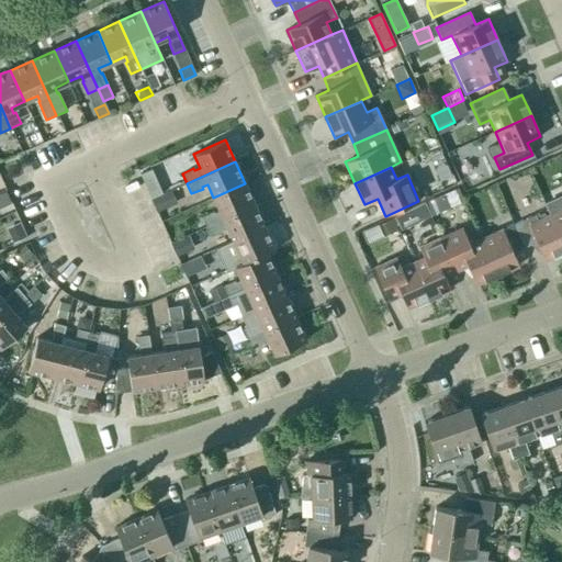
[(206,227),(255,205),(245,183),(213,198),(220,211),(214,213),(213,212),(201,216),(206,227)]
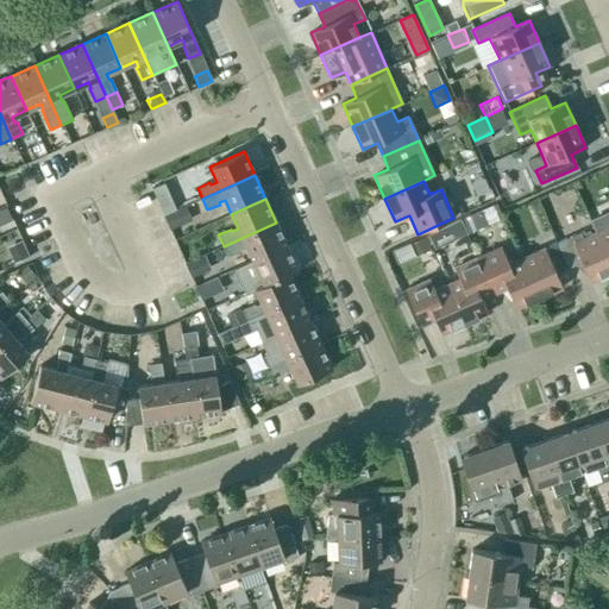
[(184,206),(163,215),(170,230),(192,220),(184,206)]
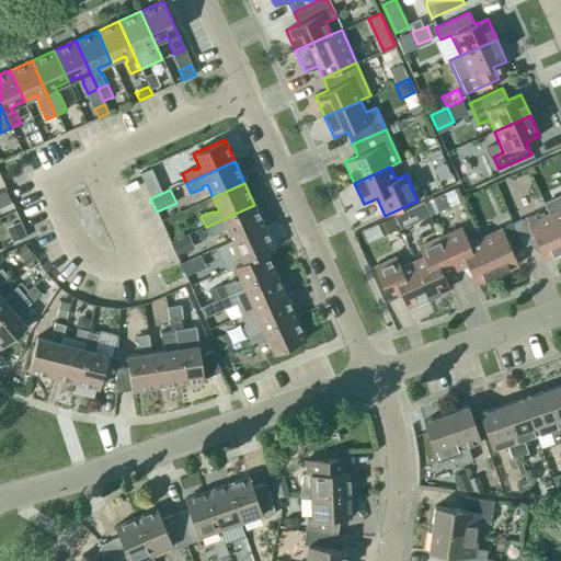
[(431,217),(450,209),(444,195),(425,203),(431,217)]
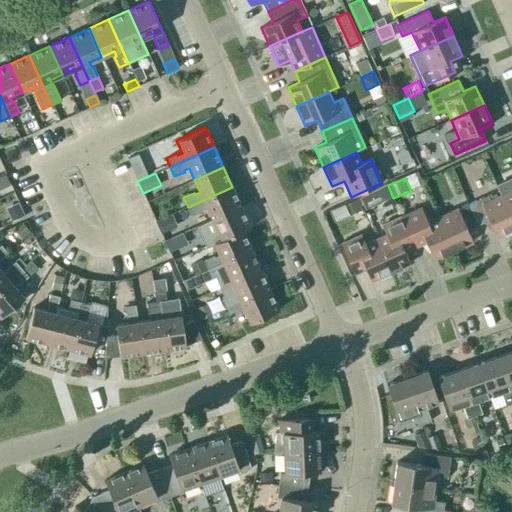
[(212,219),(240,206),(232,187),(188,207),(192,216),(202,211),(202,209),(206,207),(212,219)]
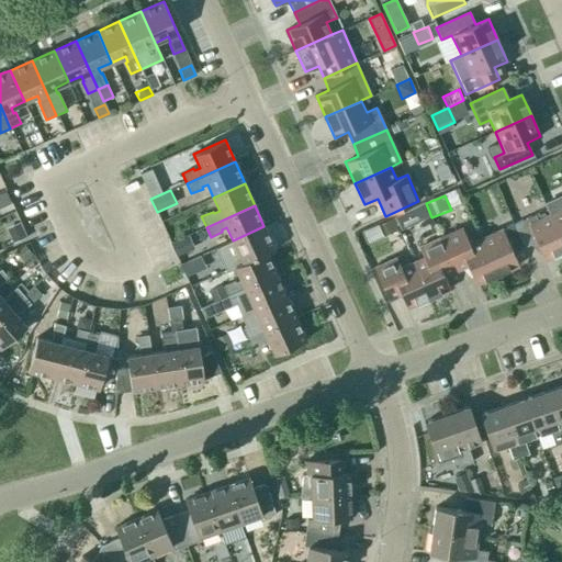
[(561,209),(549,215),(561,243),(561,209)]
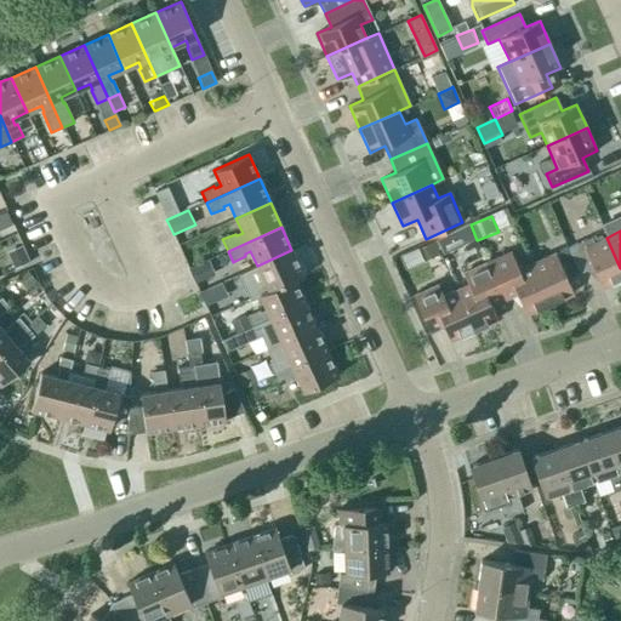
[(449,233),(436,238),(443,254),(456,249),(449,233)]
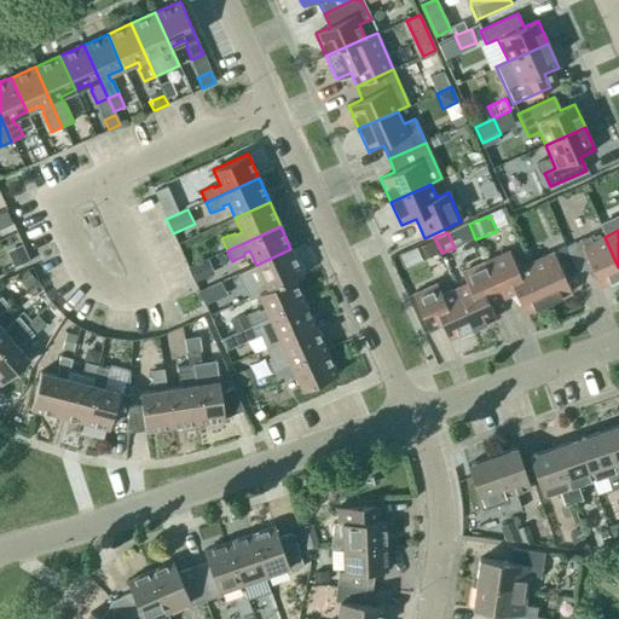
[(600,287),(618,278),(618,267),(605,237),(582,247),(579,241),(566,247),(577,272),(590,266),(600,287)]
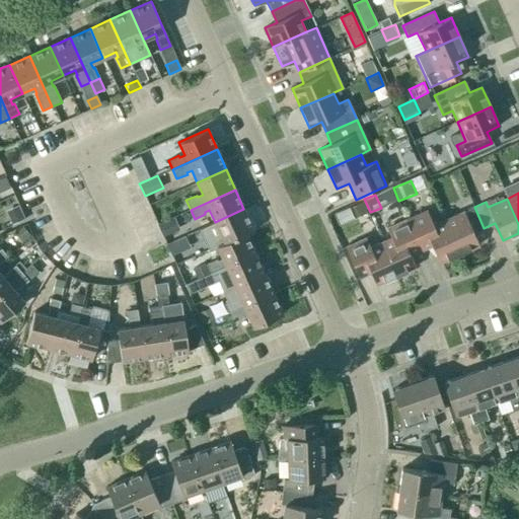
[(362,202),(350,208),(354,219),(367,213),(362,202)]
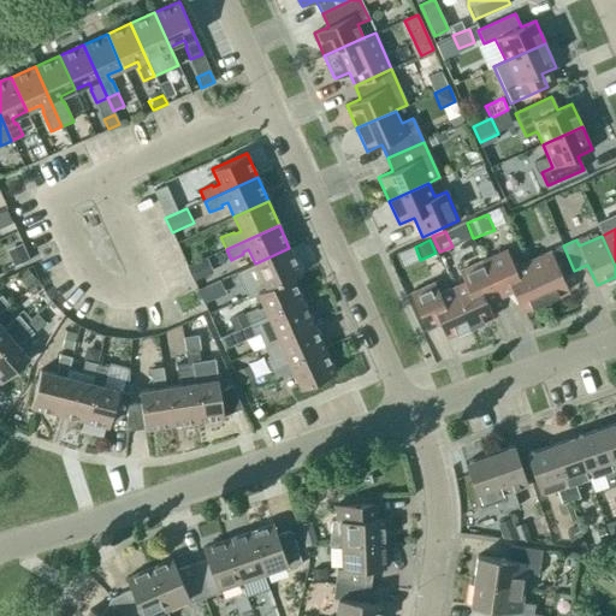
[(13,266),(29,259),(21,243),(6,249),(13,266)]
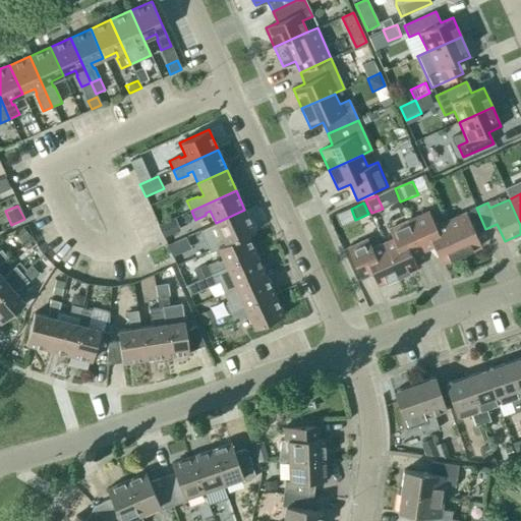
[(475,234),(485,229),(476,208),(446,222),(461,254),(480,246),(475,234)]
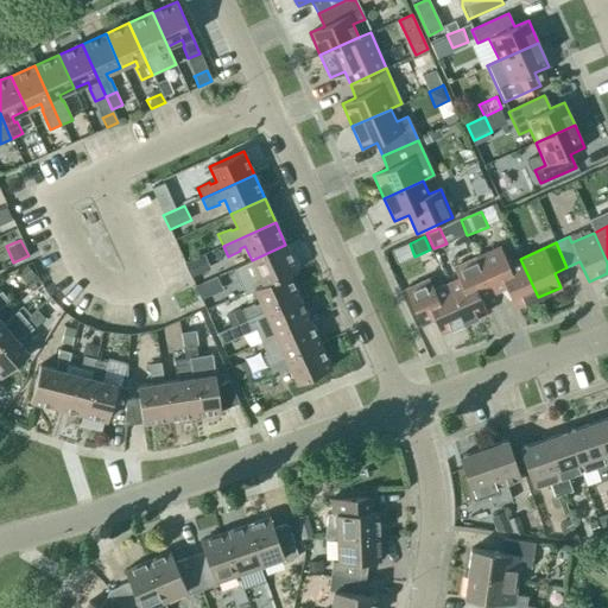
[(287,273),(297,270),(285,245),(252,260),(233,268),(239,282),(245,292),(254,289),(253,289),(287,273)]
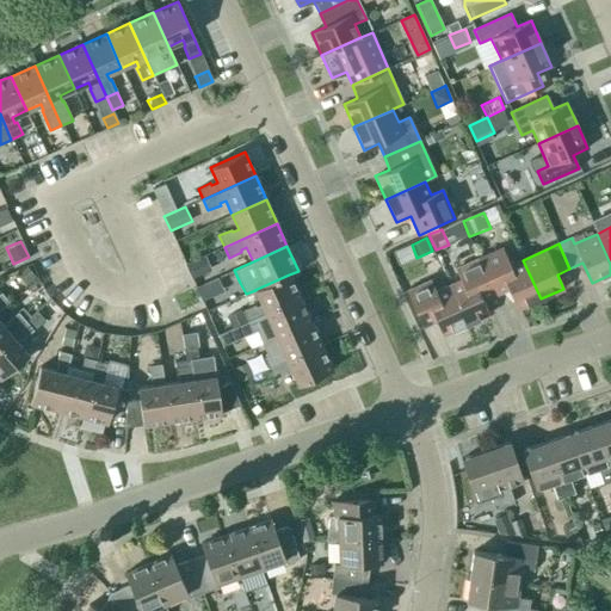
[(523,260),(511,265),(503,246),(479,257),(483,270),(495,295),(508,289),(517,309),(541,298),(523,260)]
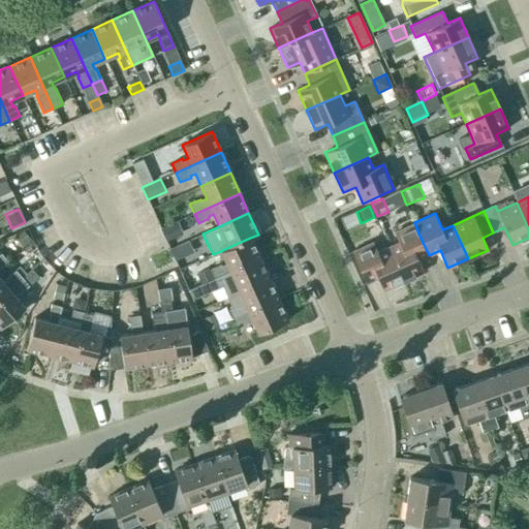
[(177,221),(160,228),(166,242),(183,234),(177,221)]
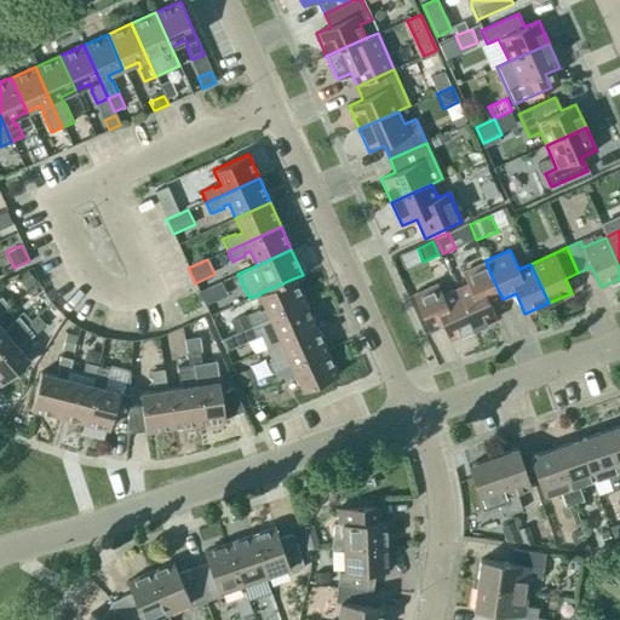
[(468,283),(454,290),(472,329),(495,319),(489,305),(503,299),(491,274),(486,260),(461,271),(468,283)]
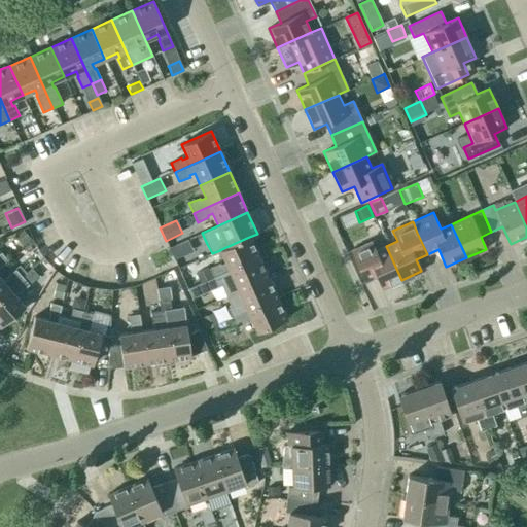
[(258,257),(249,237),(219,250),(220,250),(225,262),(220,265),(219,264),(209,268),(213,278),(258,257)]
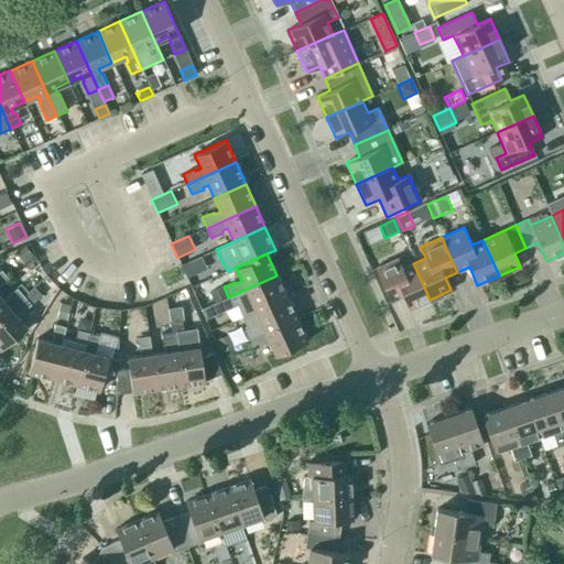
[(430,300),(413,263),(401,269),(397,259),(376,268),(390,302),(402,296),(409,310),(430,300)]
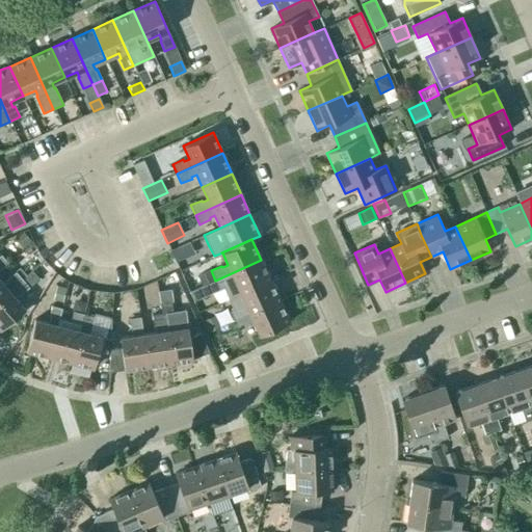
[(177,247),(170,250),(176,262),(182,260),(177,247)]
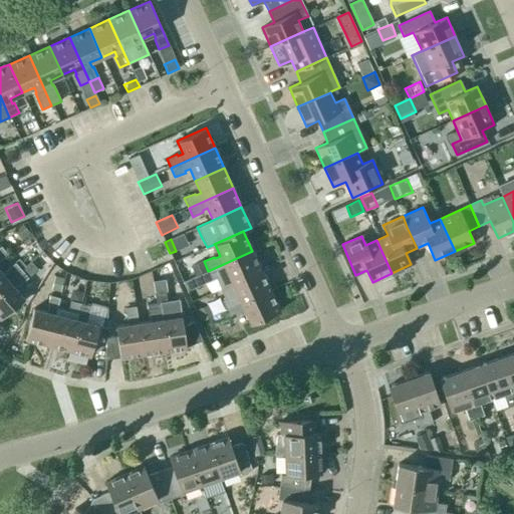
[(232,283),(261,270),(252,251),(208,271),(212,280),(223,275),(222,273),(227,271),(232,283)]
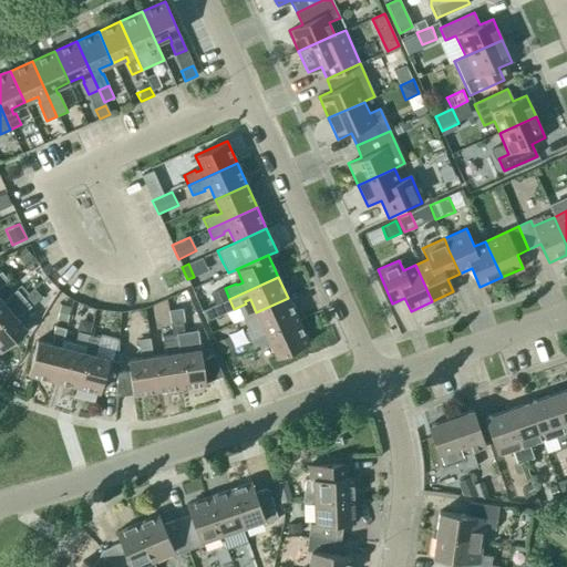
[(225,288),(210,295),(215,306),(229,299),(225,288)]
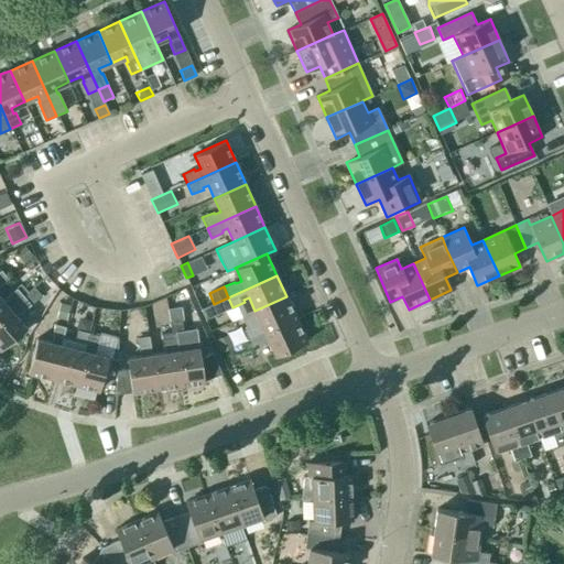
[(0,316),(23,296),(17,289),(7,296),(8,297),(3,302),(0,297),(0,316)]
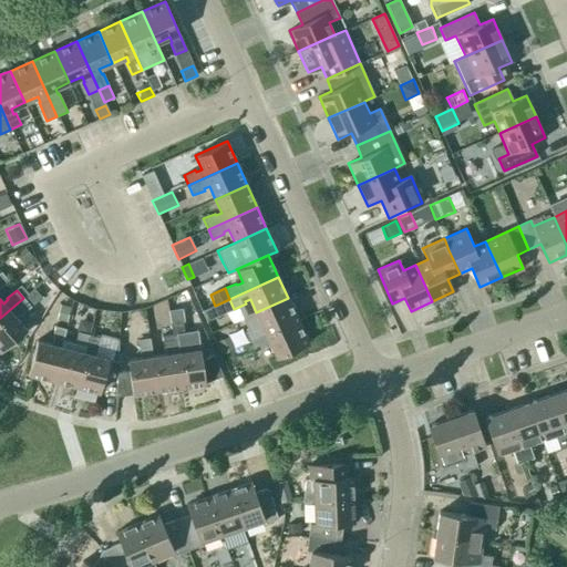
[(23,298),(0,318),(0,351),(26,329),(16,318),(20,313),(21,315),(31,307),(23,298)]
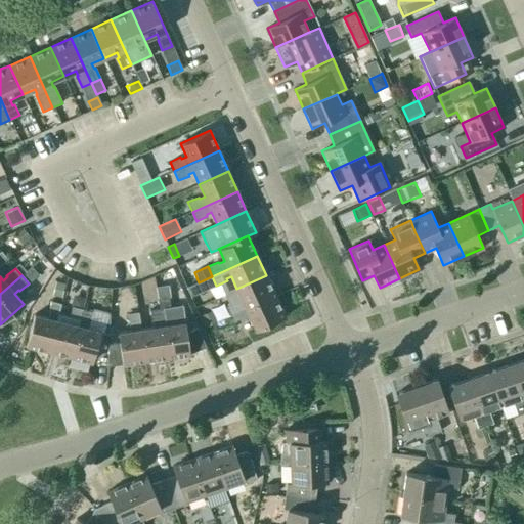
[(230,316),(275,296),(266,275),(236,289),(243,301),(237,304),(236,302),(226,307),(230,316)]
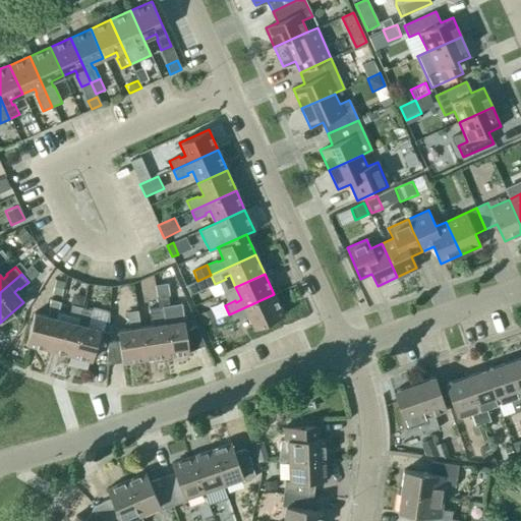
[(55,280),(52,293),(61,296),(64,282),(55,280)]
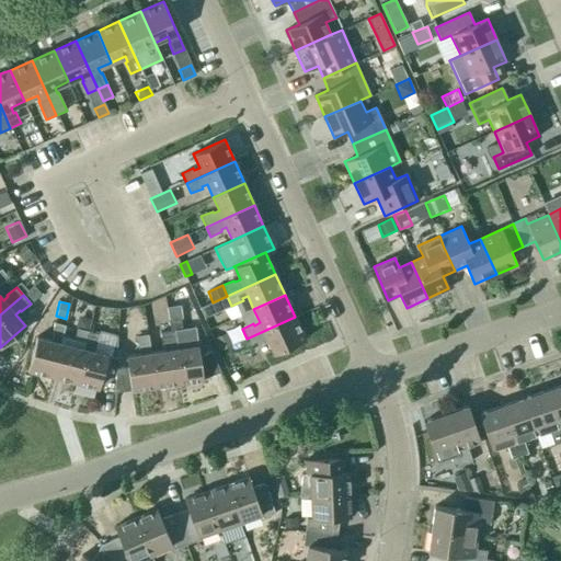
[(209,304),(199,308),(204,318),(214,313),(209,304)]
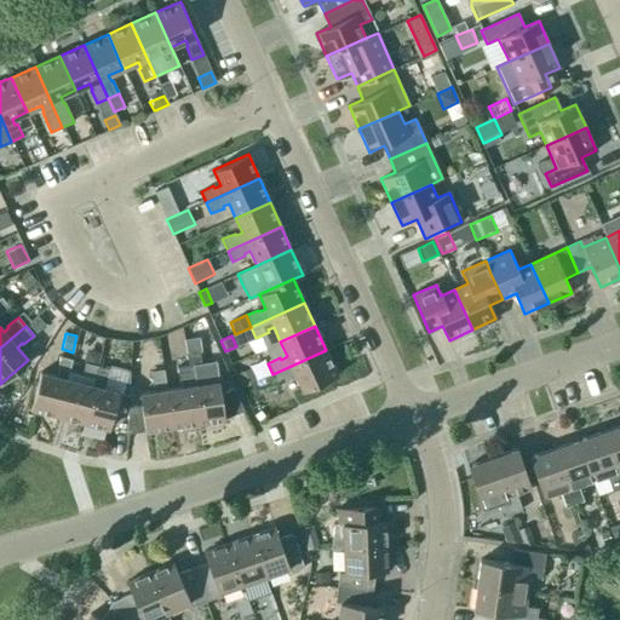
[(326,350),(273,374),(277,385),(290,379),(290,378),(296,375),(302,391),(337,375),(326,350)]
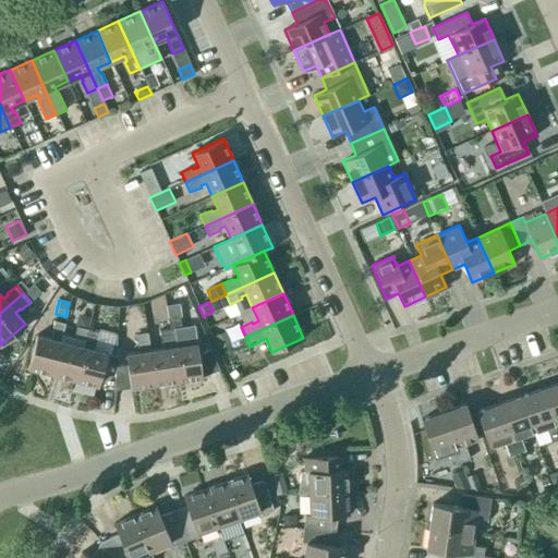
[(169,329),(178,381),(202,377),(219,368),(210,349),(198,354),(194,325),(181,326),(180,316),(168,317),(169,329)]
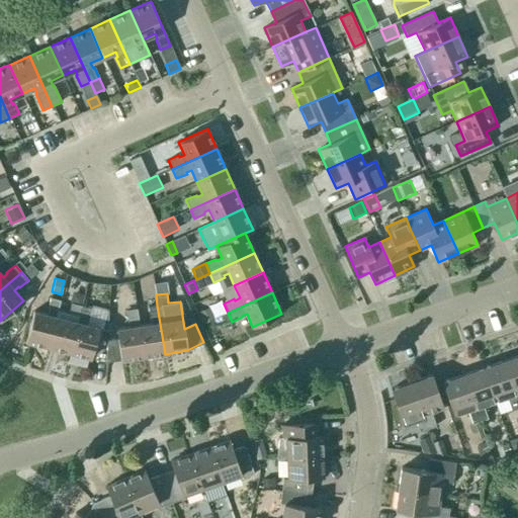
[(55,317),(56,317),(60,300),(50,297),(47,309),(49,310),(48,315),(33,312),(25,342),(48,347),(55,317)]
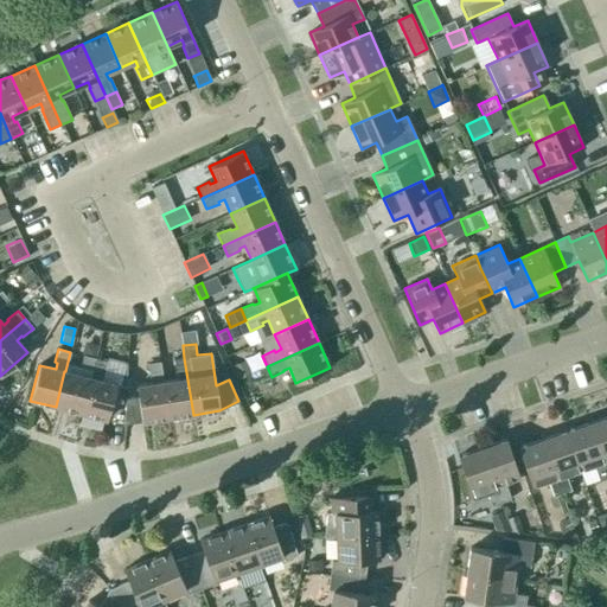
[(81,414),(95,358),(83,356),(80,369),(82,369),(80,375),(65,371),(64,371),(56,407),(81,414)]
